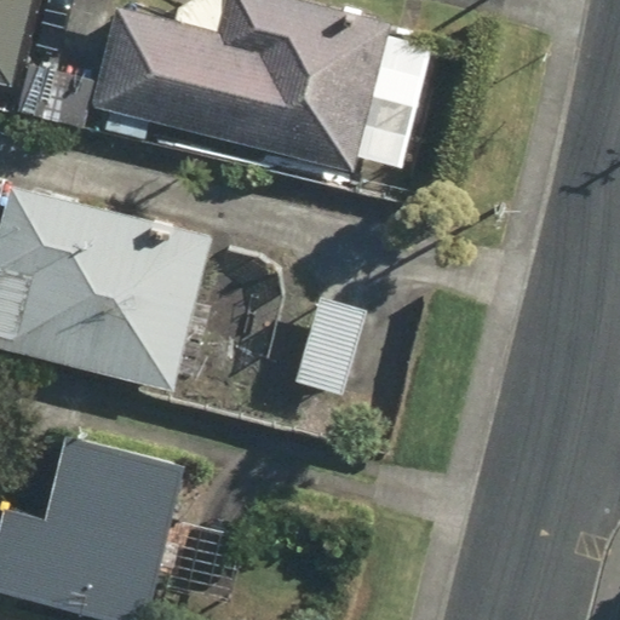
[(0,0),(0,78),(11,81),(29,0),(0,0)]
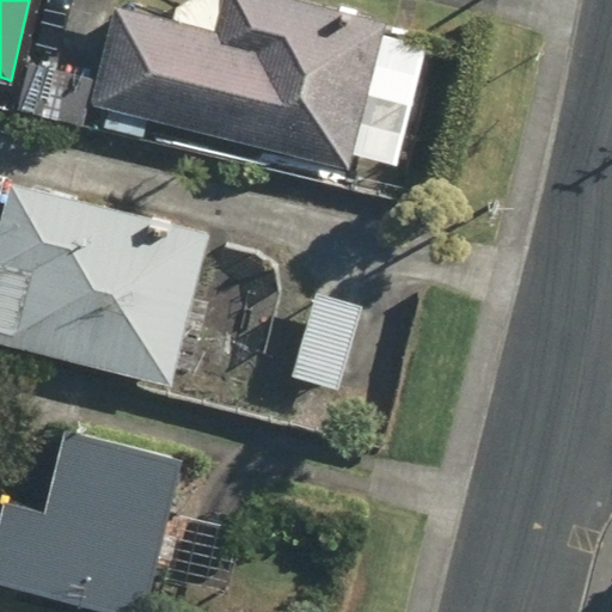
[(133,0),(114,0),(97,78),(31,62),(20,110),(86,126),(91,105),(354,165),(387,17),(313,0),(219,0),(215,18),(133,0)]
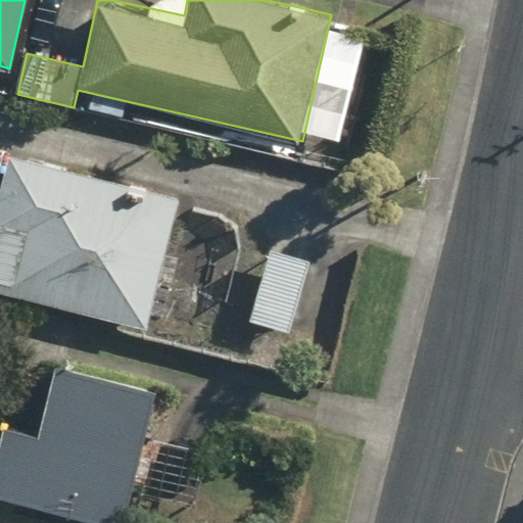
[(181,197),(9,153),(0,188),(0,292),(146,330),(181,197)]
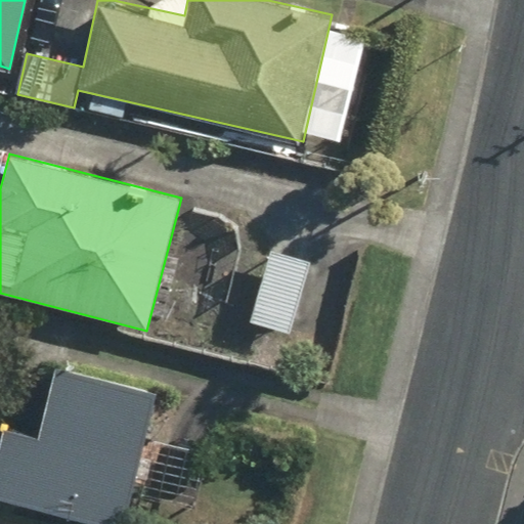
[(316,259),(265,245),(244,319),(294,334),(316,259)]
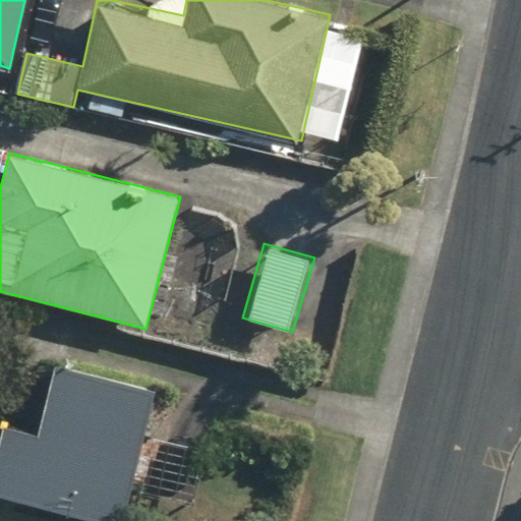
[(0,423),(0,499),(89,520),(117,520),(154,377),(62,353),(42,435),(0,423)]
